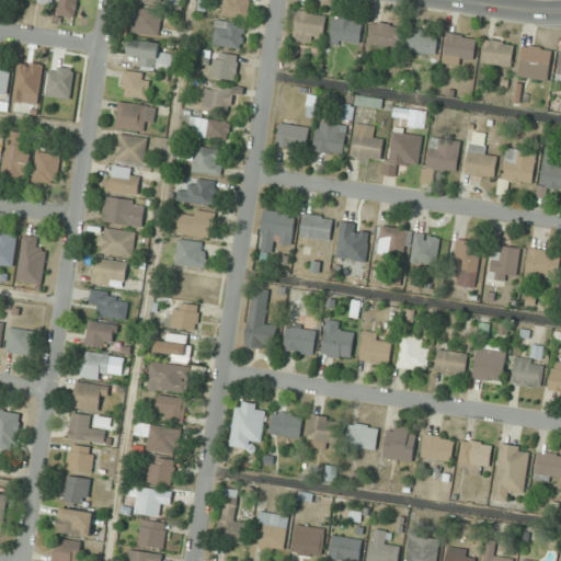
[(60,0),(59,14),(80,18),(81,0),(60,0)]
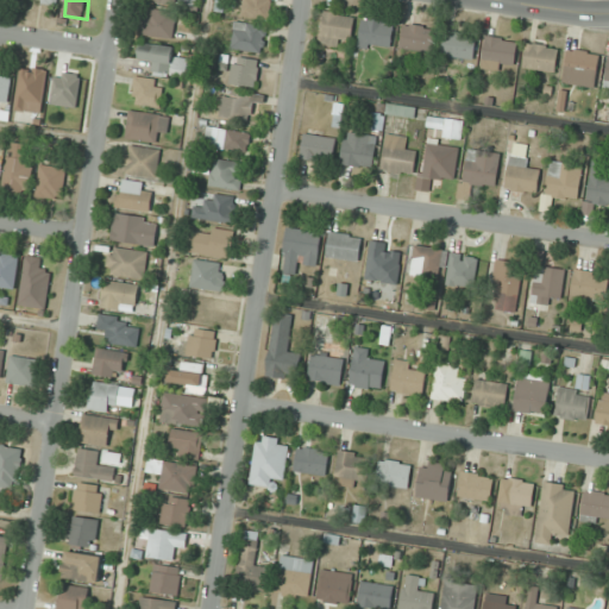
[(271,0),(244,0),(242,16),(269,20),(271,0)]
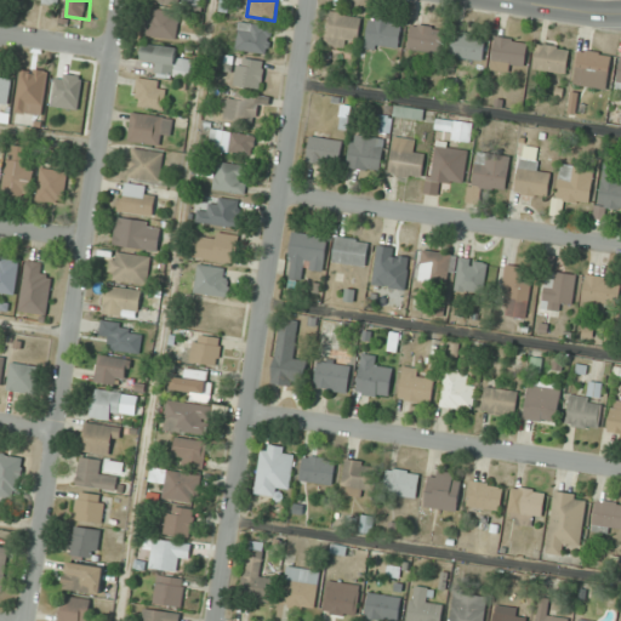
[(146,34),(175,40),(180,13),(151,9),(146,34)]
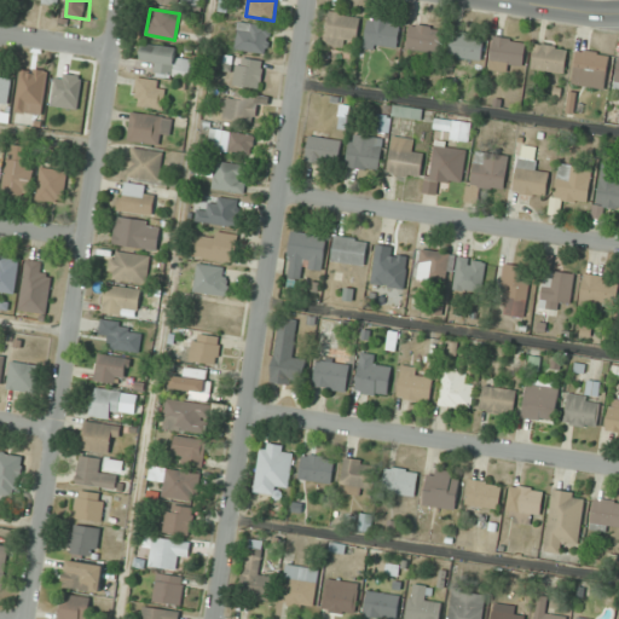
[(346,47),(346,39),(358,40),(360,15),(328,12),(324,46),(346,47)]
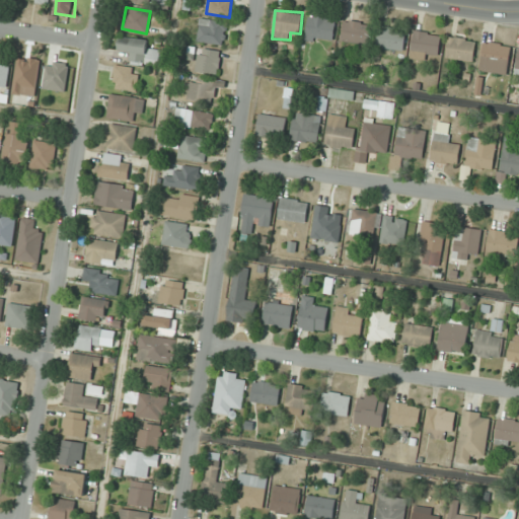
[(336,17),(307,17),(307,41),(336,41),(336,17)]
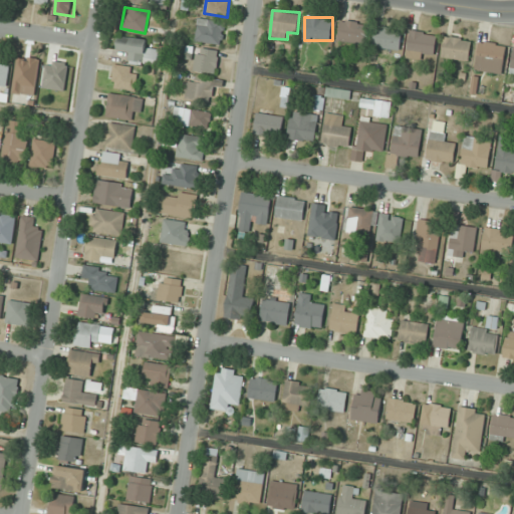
[(223,44),(225,21),(198,19),(196,41),(223,44)]
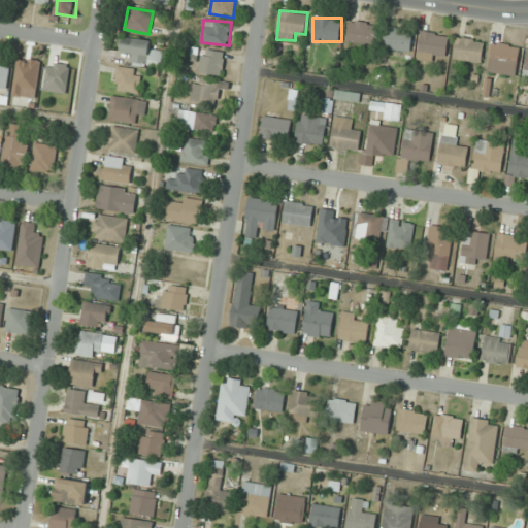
[(377,23),(350,21),(349,42),(375,44),(377,23)]
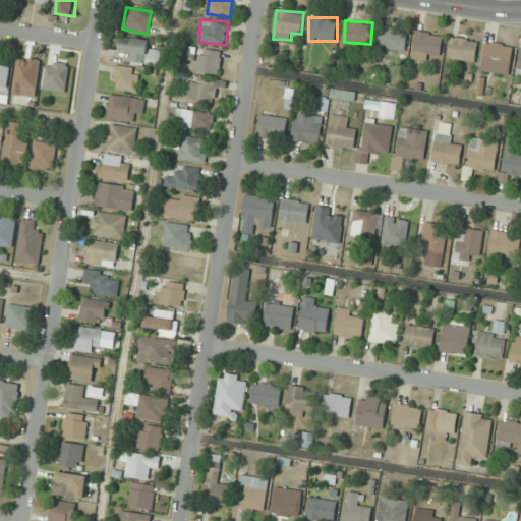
[(406,26),(379,26),(379,49),(406,49),(406,26)]
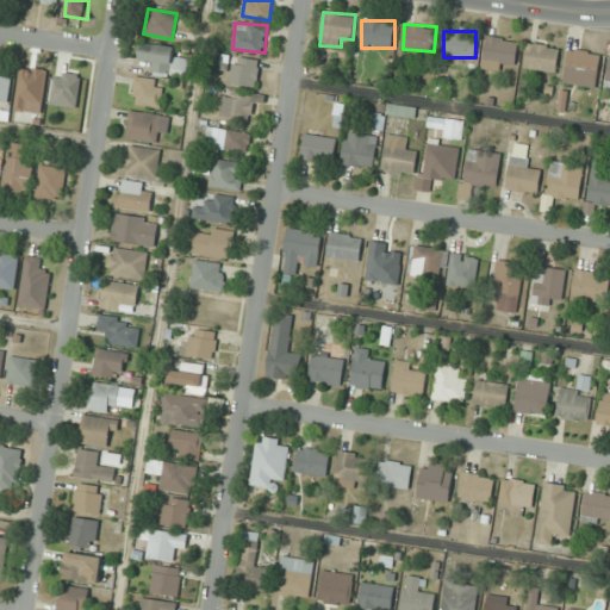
[(484,69),(503,70),(504,61),(516,62),(518,39),(486,37),(484,69)]
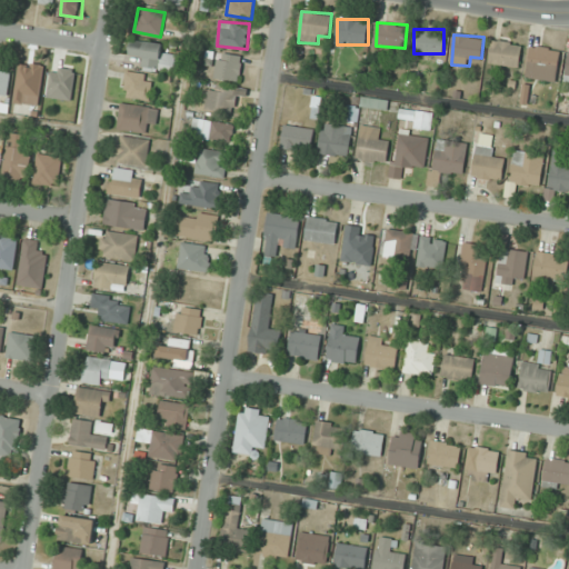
[(141,56),(140,68),(175,70),(176,55),(163,53),(163,42),(131,40),(130,55),(141,56)]
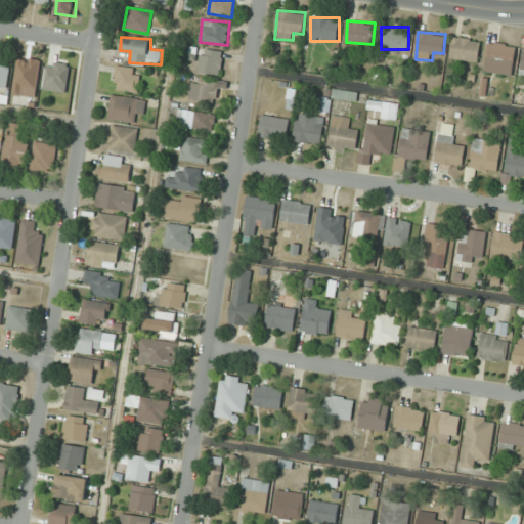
[(481,40),(453,37),(450,58),(478,61),(481,40)]
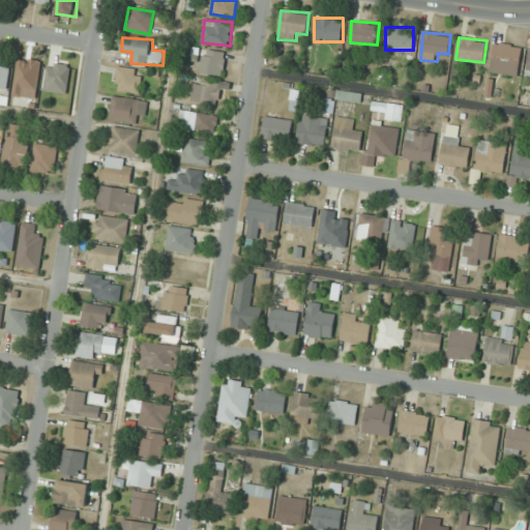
[(490,71),(518,77),(522,46),(495,41),(490,71)]
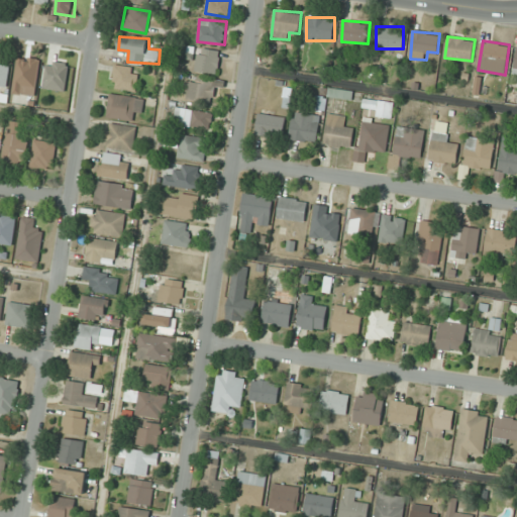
[(220,50),(199,47),(195,71),(216,75),(220,50)]
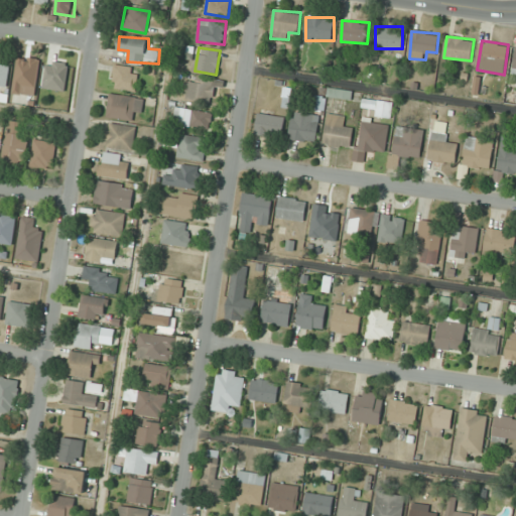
[(33,97),(40,60),(19,55),(12,92),(33,97)]
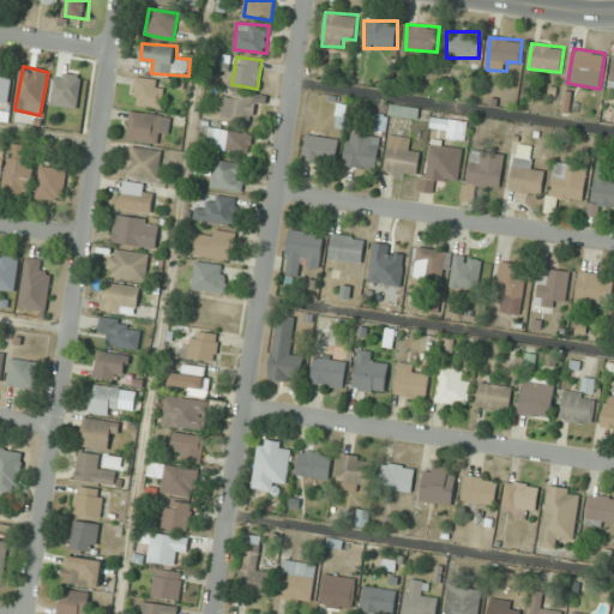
[(52,104),(77,108),(82,76),(56,72),(52,104)]
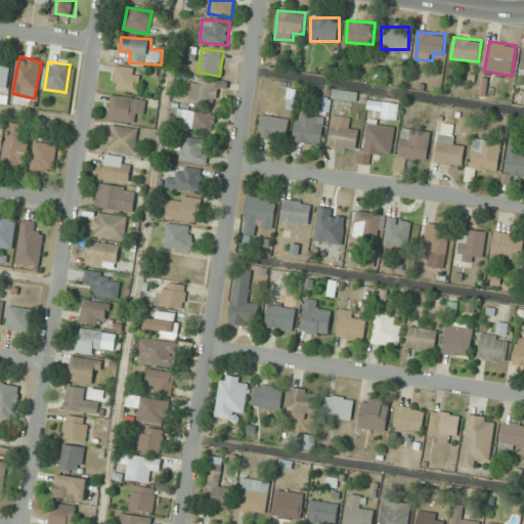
[(10,67),(0,64),(0,86),(7,88),(10,67)]
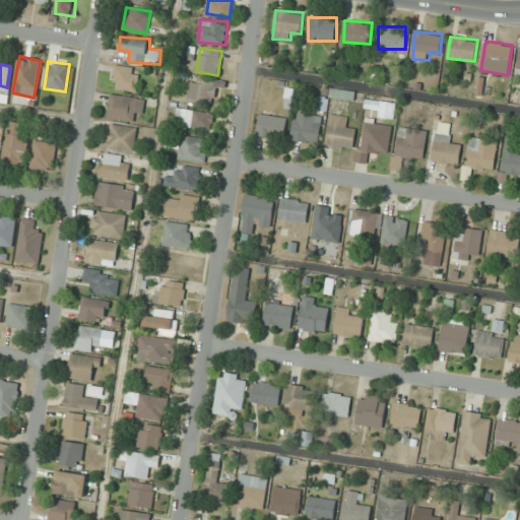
[(138,91),(139,67),(116,66),(114,89),(138,91)]
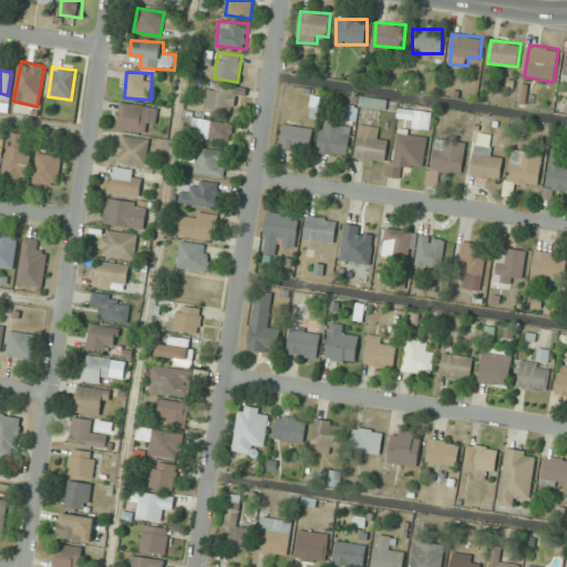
[(233,113),(236,96),(244,98),(246,90),(209,83),(205,107),(233,113)]
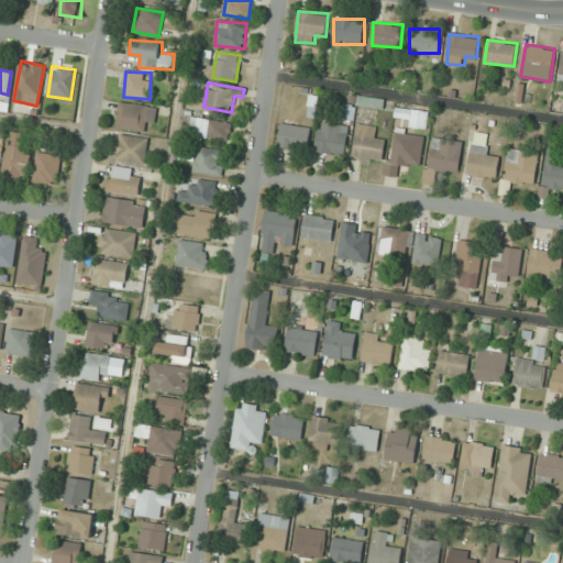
[(151,129),(151,123),(156,123),(155,103),(118,106),(119,130),(151,129)]
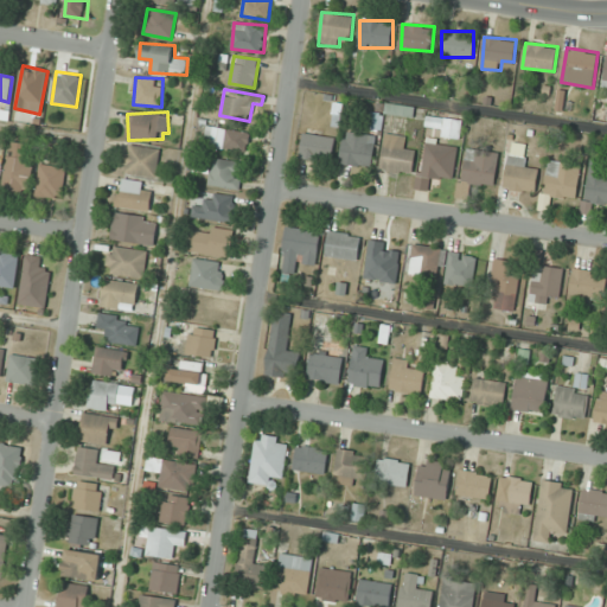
[(464,120),(428,116),(426,134),(461,138),(464,120)]
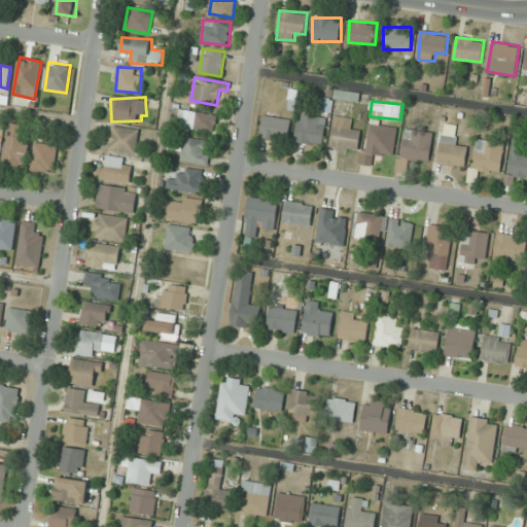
[(216,114),(179,110),(177,127),(214,131),(216,114)]
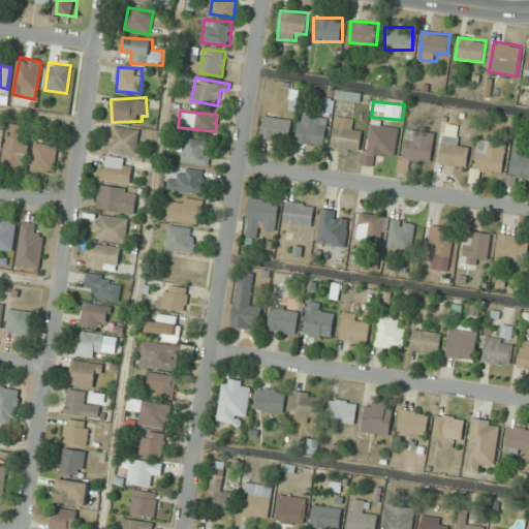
[(329,119),(301,115),(296,142),(323,147),(329,119)]
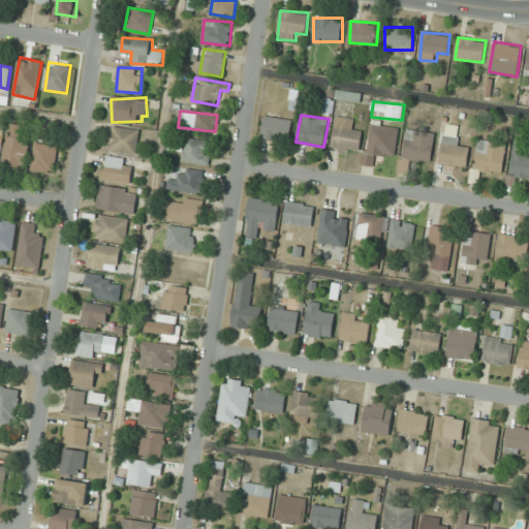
[(288,142),(292,120),(265,116),(261,137),(288,142)]
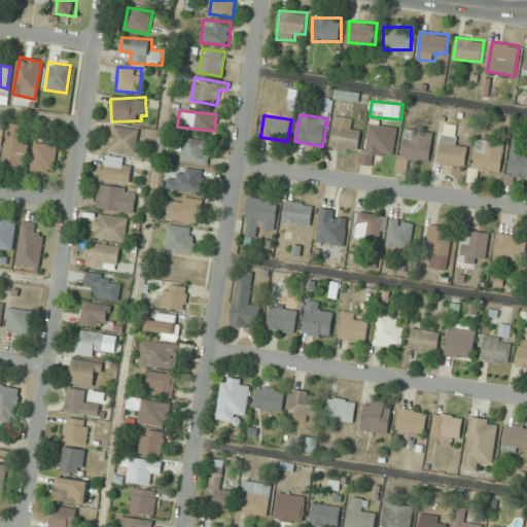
[(352,129),(353,118),(336,115),(330,146),(358,150),(361,130),(352,129)]
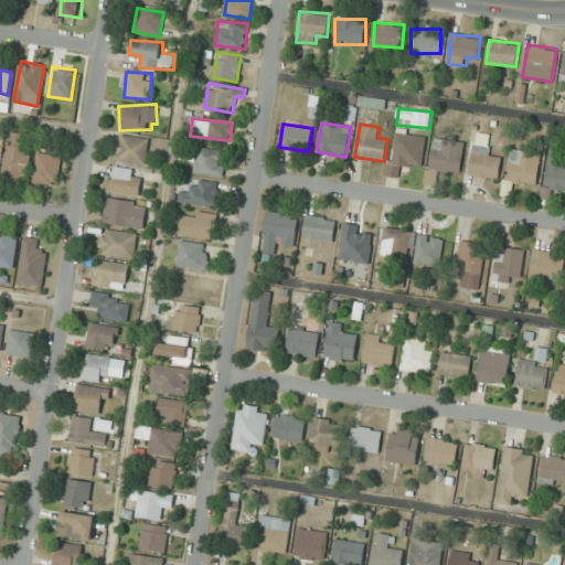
[(394,163),(423,167),(426,135),(397,131),(394,163)]
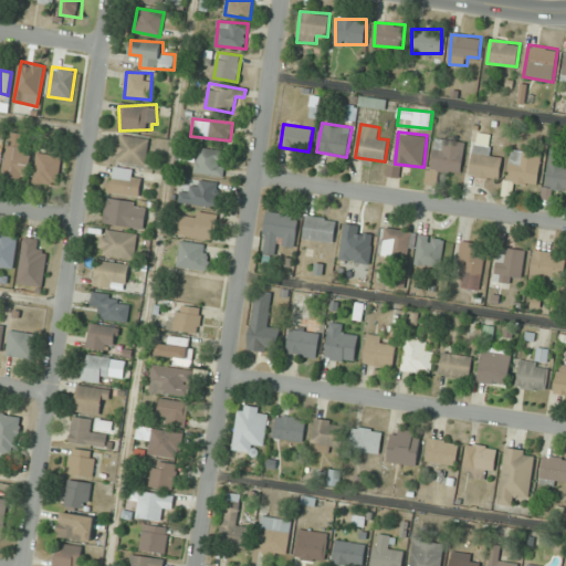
[(113,159),(146,164),(150,138),(116,134),(113,159)]
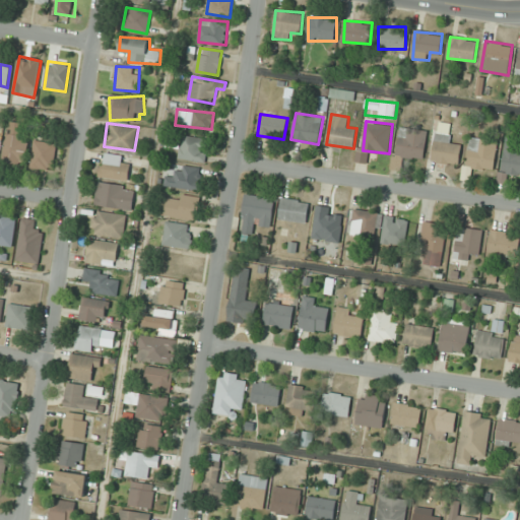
[(396,154),(423,159),(428,131),(401,127),(396,154)]
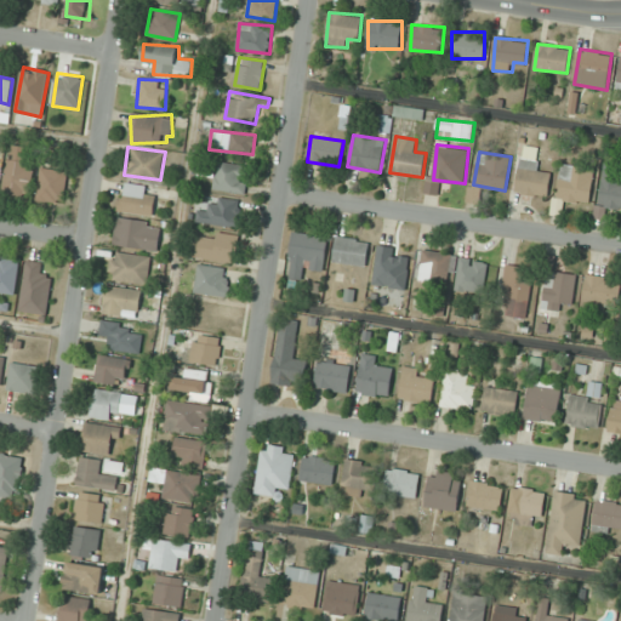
[(514,192),(548,198),(552,175),(540,172),(541,161),(520,158),(514,192)]
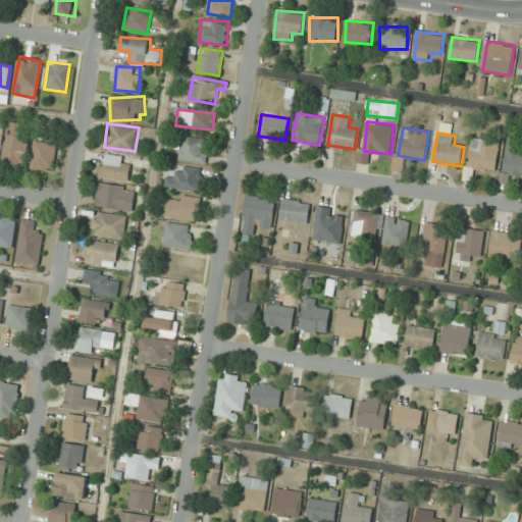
[(1,162),(24,166),(30,138),(6,134),(1,162)]
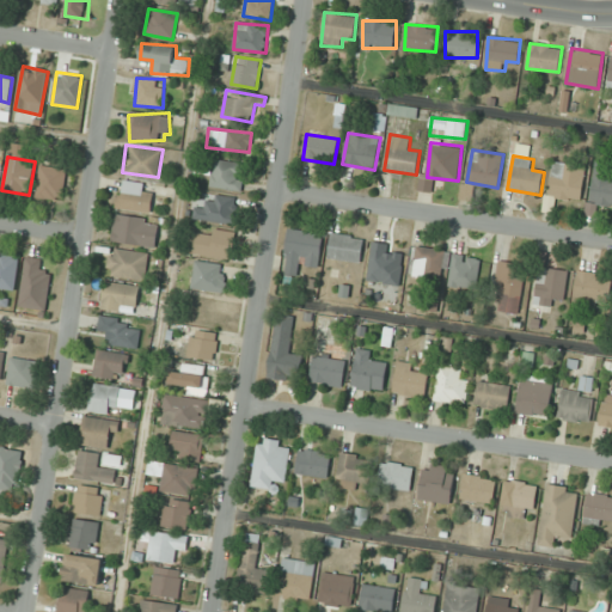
[(208,185),(240,190),(244,164),(207,158),(204,172),(210,173),(208,185)]
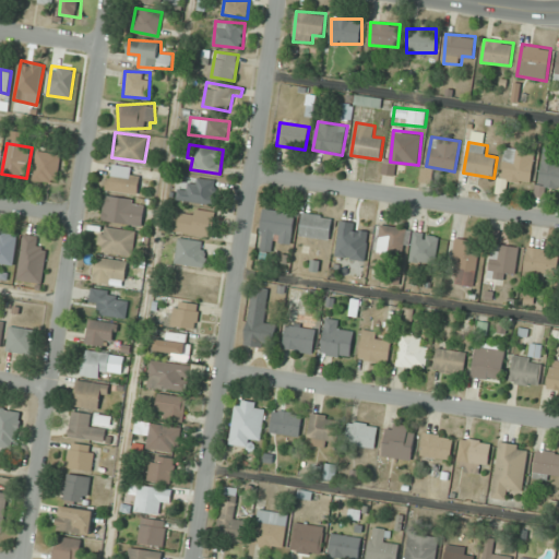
[(535,151),(506,147),(501,179),(531,183),(535,151)]
